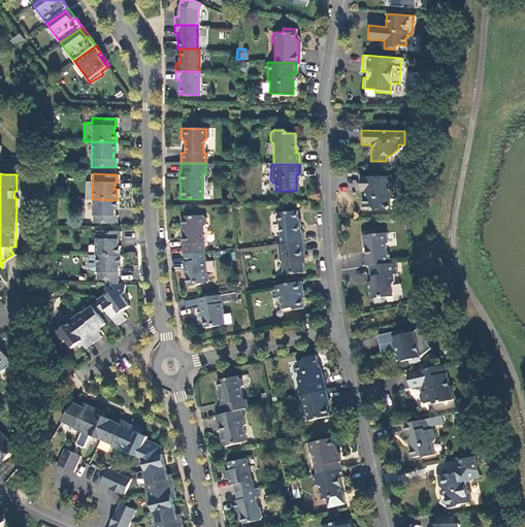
[(390,176),(358,177),(358,191),(363,191),(363,195),(360,197),(360,207),(369,207),(371,209),(384,209),(386,206),(387,199),(388,199),(390,196),(390,176)]
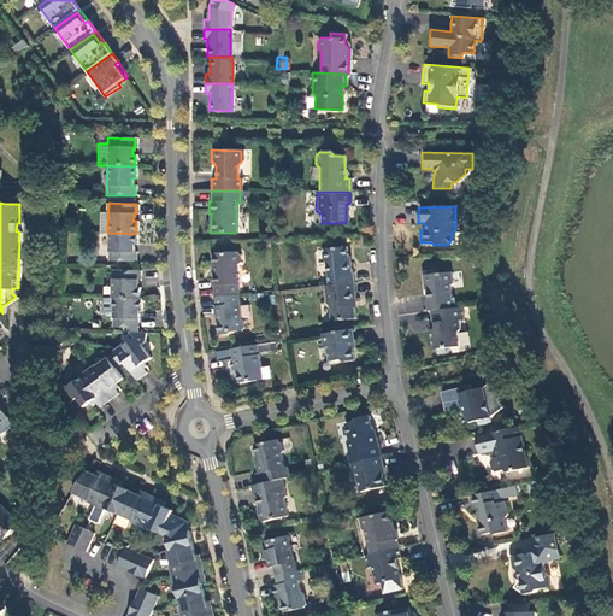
[(136,234),(107,233),(107,260),(135,262),(135,252),(133,252),(133,245),(135,245),(136,234)]
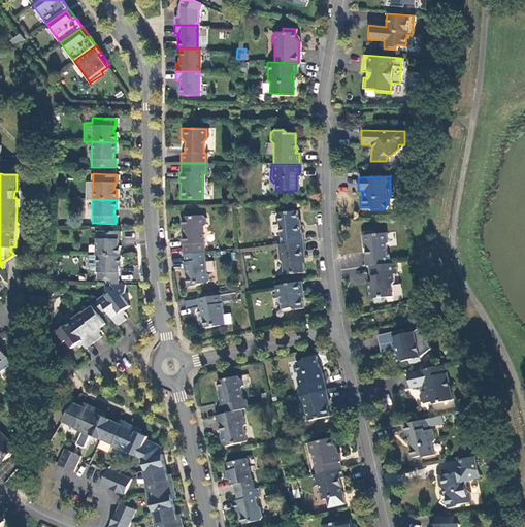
[(276,213),(274,217),(274,222),(277,225),(280,244),(301,241),(300,233),(299,233),(298,225),(297,225),(295,211),(276,213)]
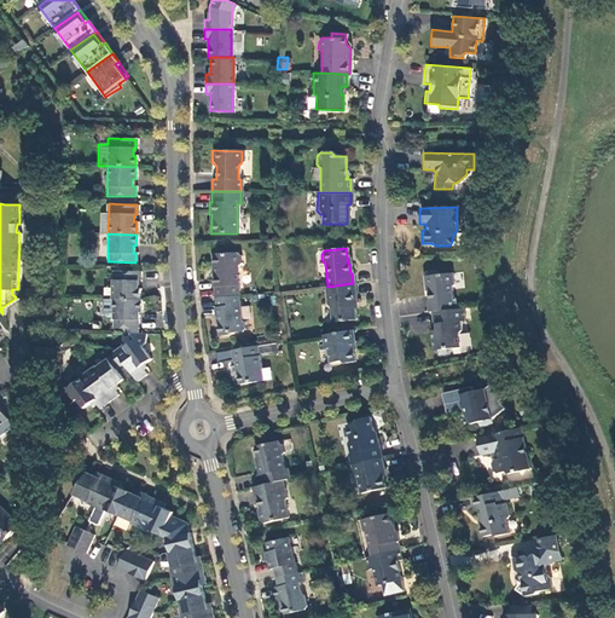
[(236,253),(210,254),(210,269),(213,269),(213,276),(212,276),(213,299),(214,299),(237,296),(238,295),(237,267),(239,264),(239,255),(236,253)]
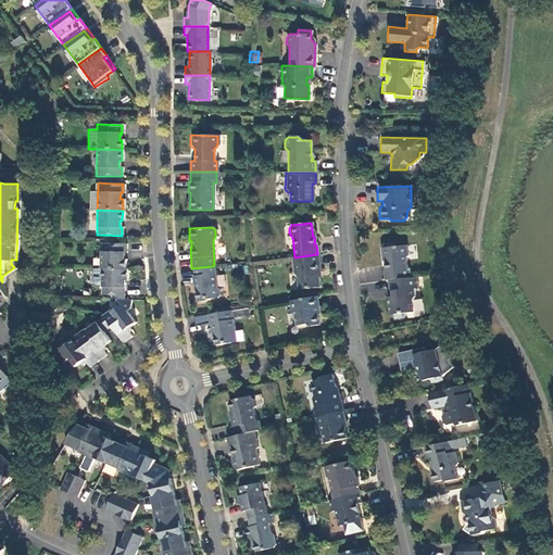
[(117,243),(100,242),(100,268),(125,268),(125,259),(123,259),(123,252),(125,252),(125,243),(117,243)]
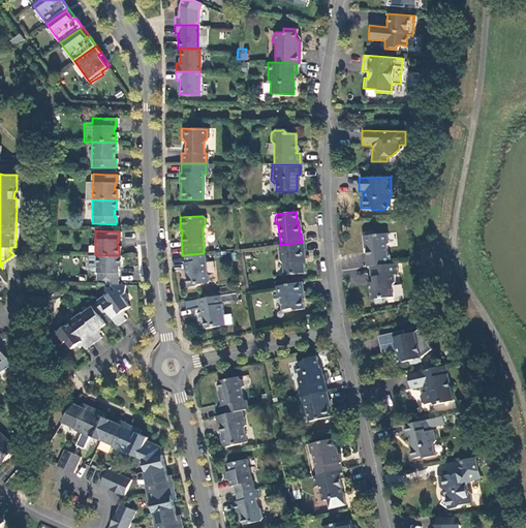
[(363,257),(364,267),(367,267),(388,264),(387,254),(384,254),(383,245),(385,243),(384,234),(374,235),(370,230),(363,231),(360,235),(361,241),(364,244),(364,248),(363,248),(364,257),(363,257)]
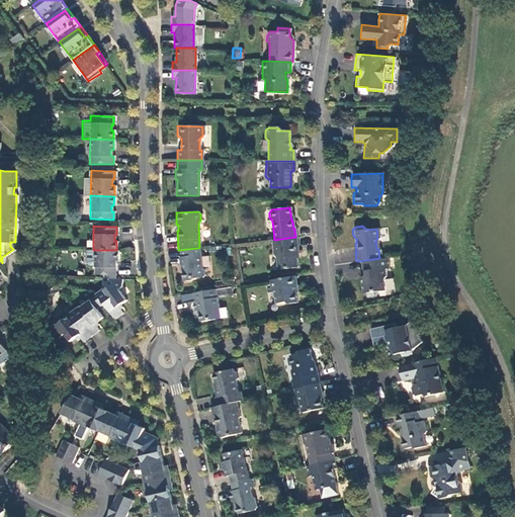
[(274,240),(271,240),(272,255),(275,257),(276,270),(296,267),(294,253),(296,253),(295,237),(274,240)]
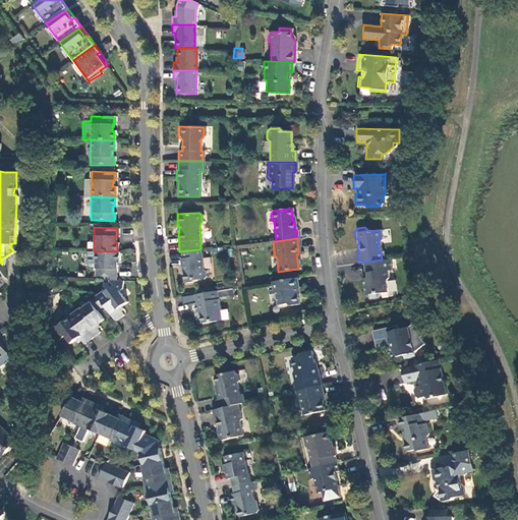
[(199,249),(180,251),(181,258),(179,258),(180,268),(181,268),(183,283),(193,282),(193,280),(203,279),(205,277),(205,271),(203,269),(199,249)]
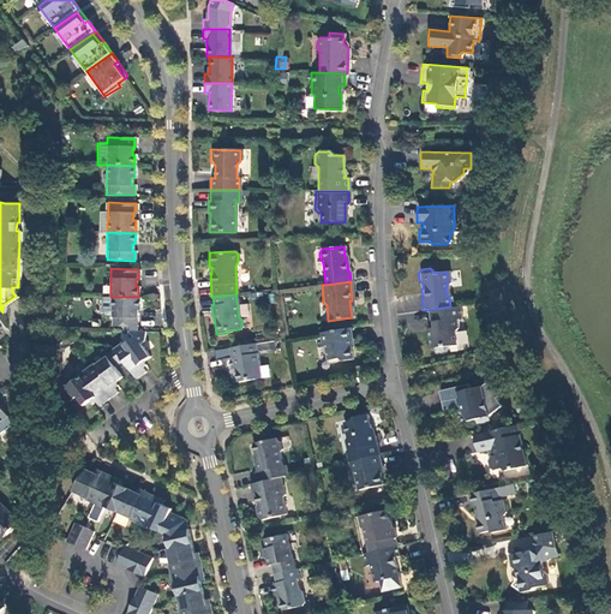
[(138,297),(111,297),(102,296),(101,313),(103,315),(112,315),(111,326),(123,326),(136,327),(136,310),(139,310),(139,297),(138,297)]
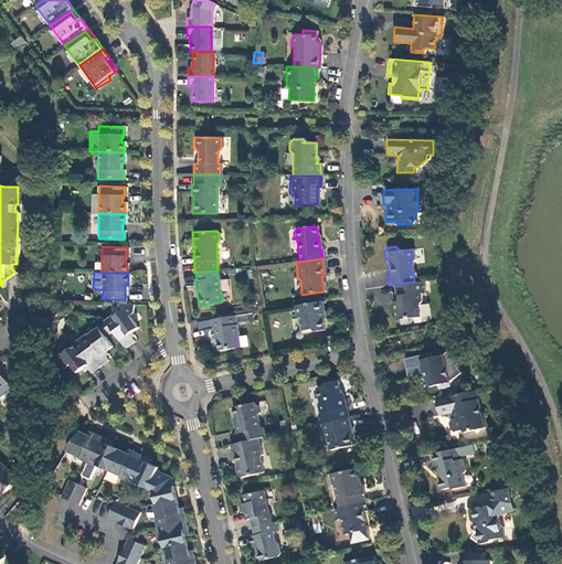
[(414,282),(392,285),(393,296),(396,296),(396,301),(395,302),(392,304),(394,320),(399,323),(406,322),(411,318),(419,317),(416,305),(419,301),(417,293),(422,293),(421,282),(414,282)]
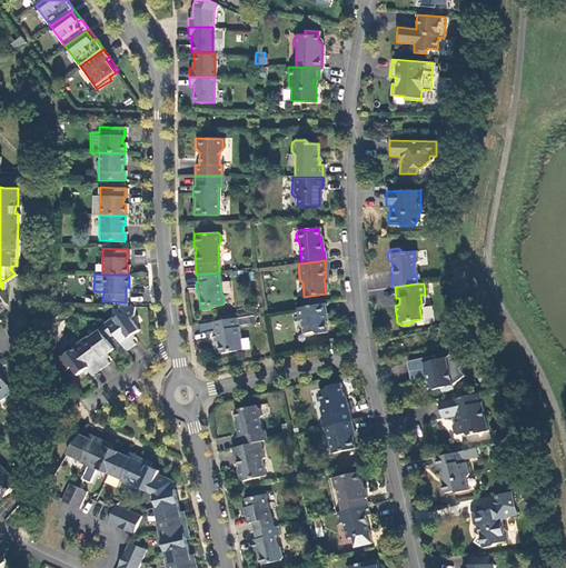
[(321,304),(295,308),(297,320),(299,322),(301,334),(314,331),(317,334),(325,332),(323,315),(324,315),(321,304)]
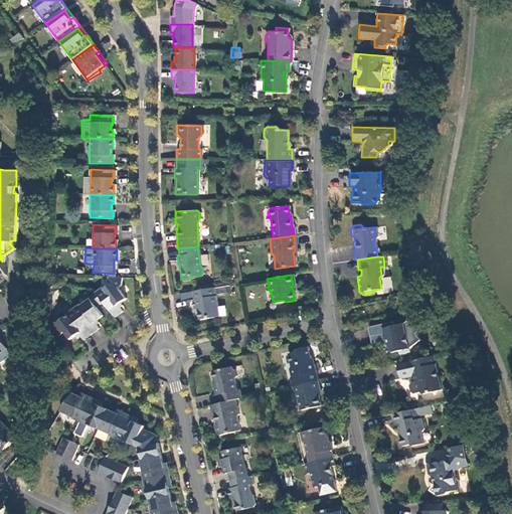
[(103,289),(102,287),(95,292),(103,302),(113,317),(122,311),(119,308),(117,305),(120,303),(125,299),(117,288),(121,286),(121,278),(114,277),(109,277),(108,285),(103,289)]
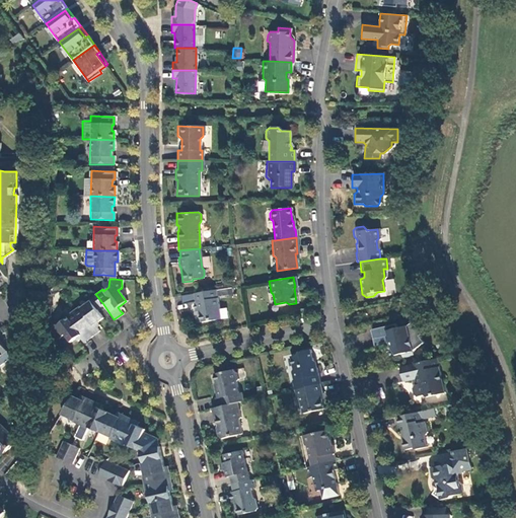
[(214,290),(192,293),(193,302),(192,302),(194,311),(198,310),(200,322),(219,319),(215,296),(214,290)]
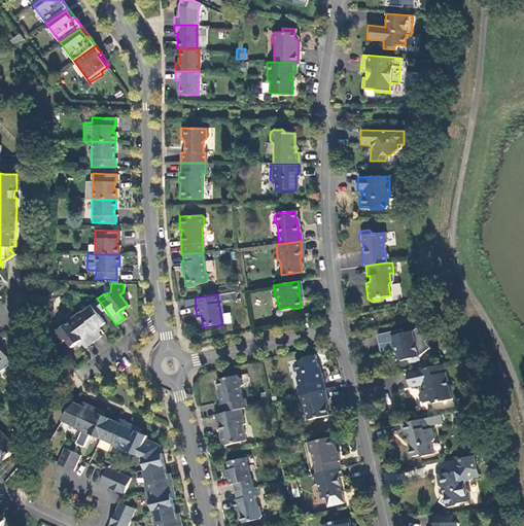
[(105,309),(97,299),(90,304),(91,306),(81,312),(80,311),(73,315),(92,342),(100,336),(98,332),(96,328),(98,327),(104,322),(98,314),(105,309)]
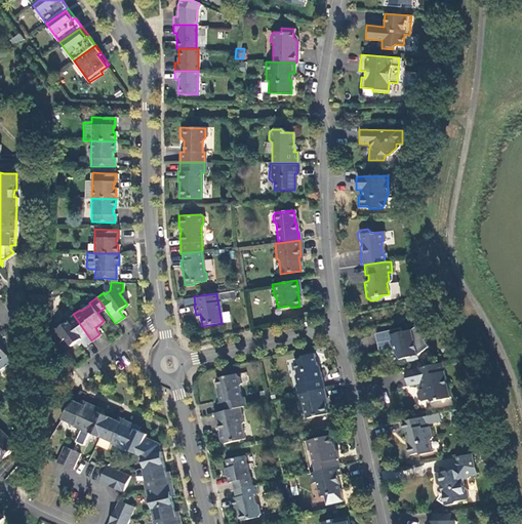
[(57,328),(49,328),(49,331),(57,343),(65,337),(70,346),(76,341),(79,339),(81,343),(83,346),(91,340),(73,314),(67,319),(68,321),(57,328)]
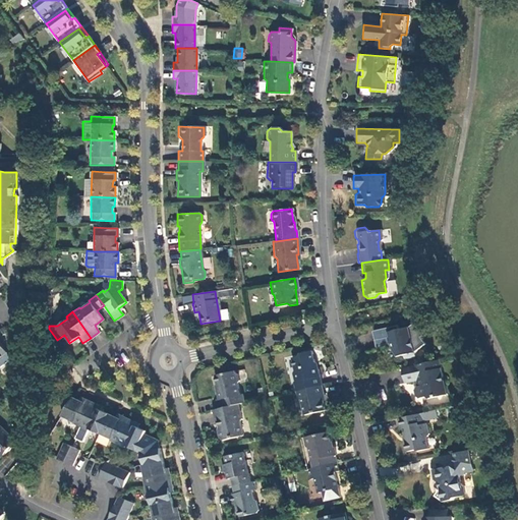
[(435,320),(430,323),(429,323),(433,332),(440,327),(435,320)]
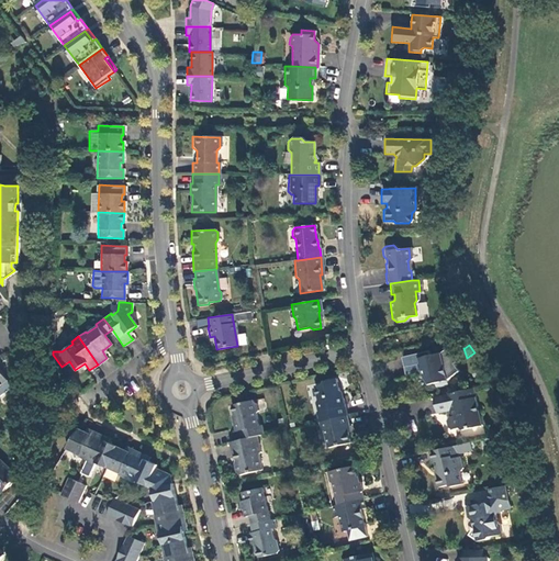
[(422,351),(399,357),(401,368),(416,365),(417,371),(418,374),(417,374),(417,376),(417,377),(417,378),(418,379),(420,379),(421,379),(422,380),(423,381),(423,382),(424,383),(425,385),(433,383),(434,388),(440,386),(440,385),(445,384),(444,380),(456,371),(451,365),(454,361),(444,348),(438,352),(435,356),(434,356),(433,357),(433,358),(432,359),(433,360),(433,361),(428,362),(427,356),(426,350),(422,351)]
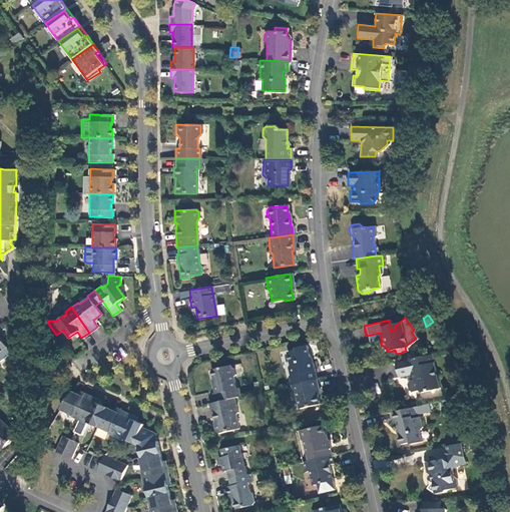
[(400,322),(390,325),(391,331),(395,330),(395,329),(394,328),(395,327),(395,326),(396,325),(397,325),(400,322)]
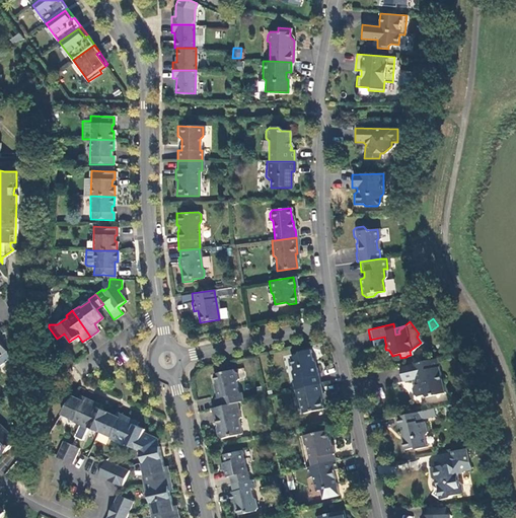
[(384,337),(370,340),(372,346),(385,343),(384,337)]
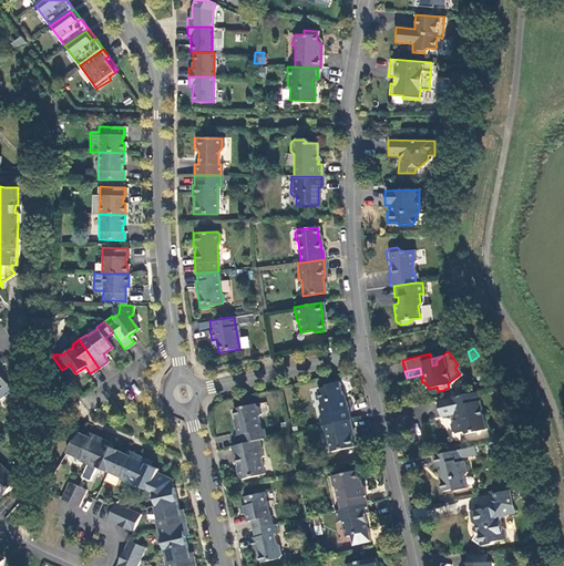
[(337,381),(326,384),(325,387),(316,389),(319,402),(317,405),(319,415),(318,415),(319,422),(320,425),(348,419),(345,402),(341,400),(337,381)]
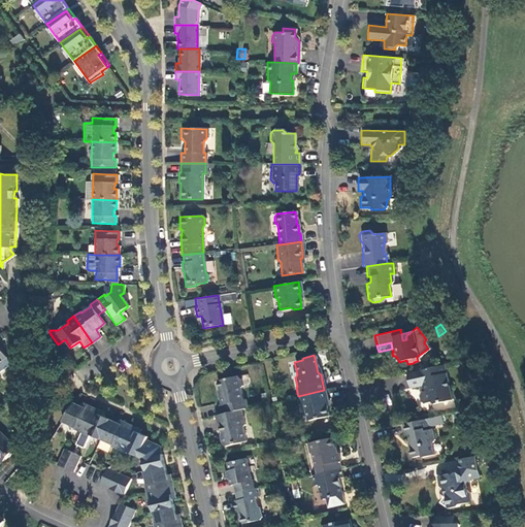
[(443,365),(404,373),(407,388),(421,385),(422,389),(422,391),(419,392),(417,395),(419,401),(422,403),(429,402),(432,404),(450,400),(443,365)]
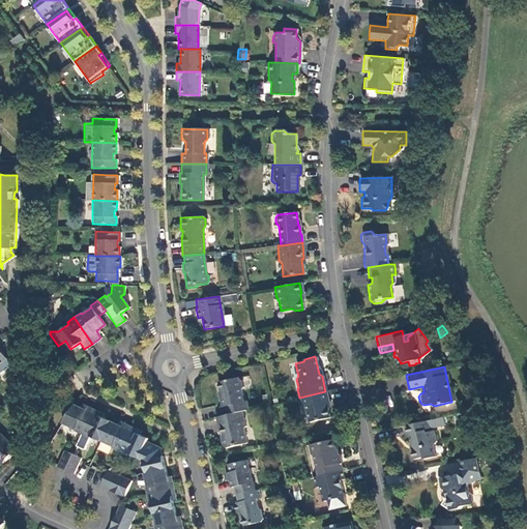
[(237,377),(216,381),(221,397),(218,398),(221,407),(223,406),(225,414),(240,411),(247,409),(245,401),(242,401),(240,390),(241,387),(240,380),(237,378),(237,377)]
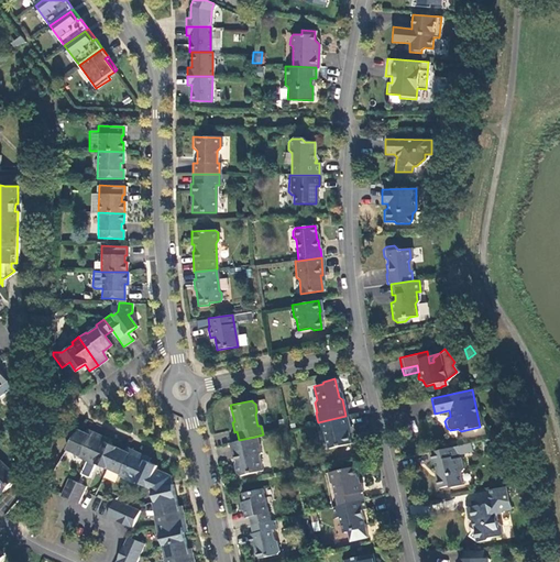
[(346,416),(318,422),(320,432),(322,431),(327,449),(349,443),(346,428),(349,427),(346,416)]
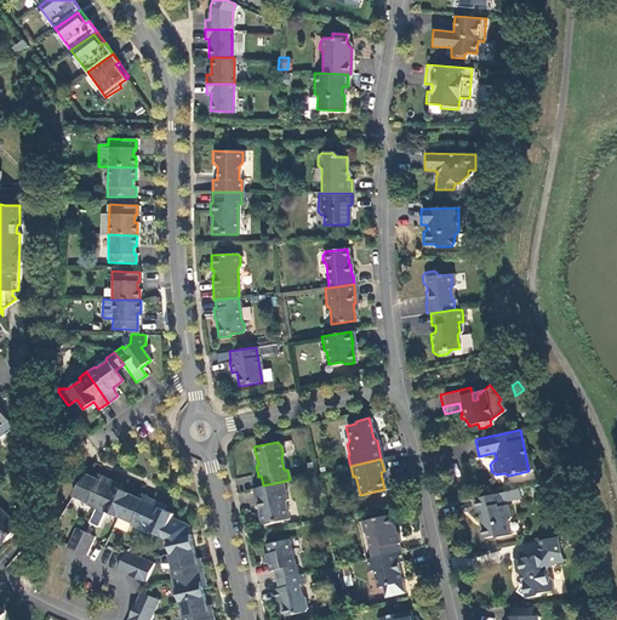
[(93,477),(86,473),(72,495),(86,502),(86,505),(95,508),(108,478),(100,475),(97,479),(93,477)]
